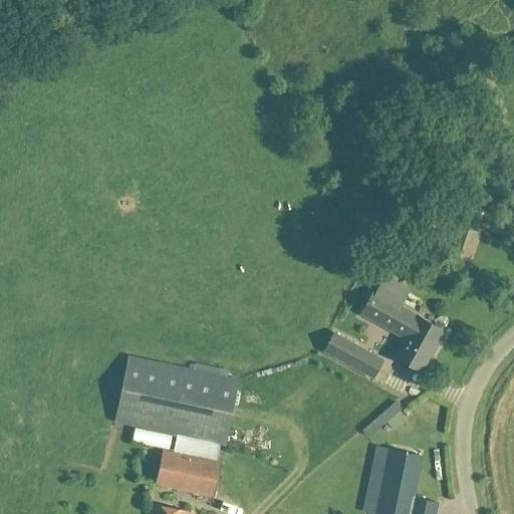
[(397,333),(398,330),(409,335),(397,358),(422,371),(434,347),(436,348),(445,332),(418,318),(418,319),(407,313),(400,309),(408,292),(381,278),(368,303),(367,303),(361,313),(370,318),(370,319),(397,333)]
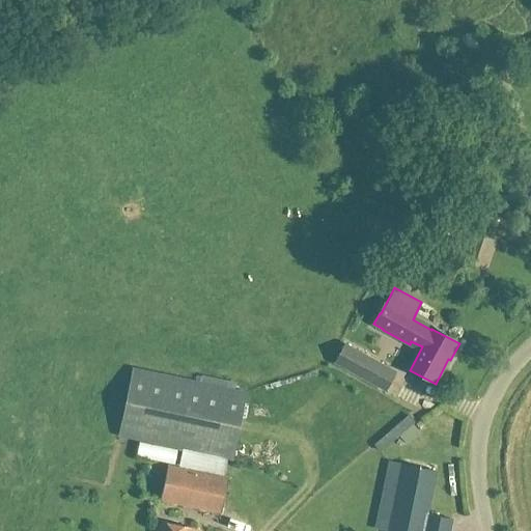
[(376,364),(344,345),(334,364),(367,382),(376,364)]
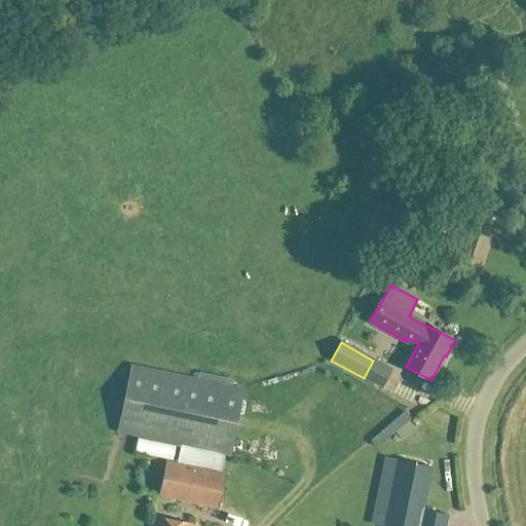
[(130,365),(116,431),(178,445),(174,463),(166,462),(159,496),(218,509),(225,475),(218,474),(221,454),(229,456),(242,388),(130,365)]
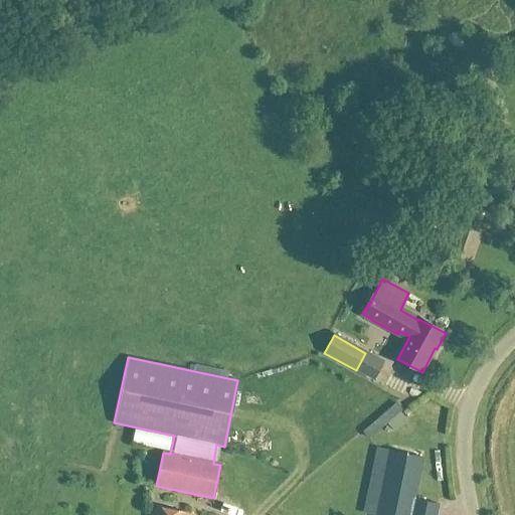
[(425,414),(443,419),(446,409),(428,403),(425,414)]
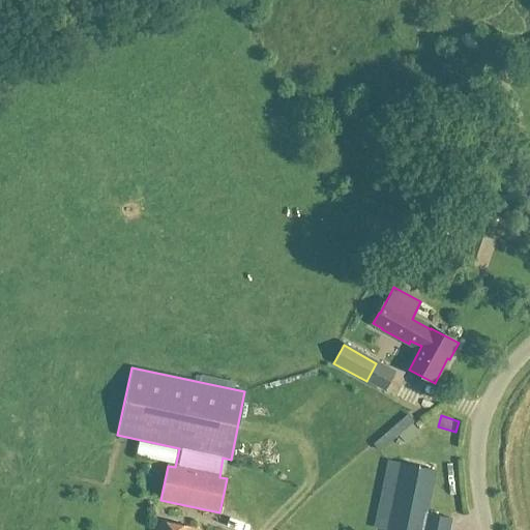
[(376,527),(387,529),(448,529),(451,519),(428,514),(436,471),(389,462),(376,527)]
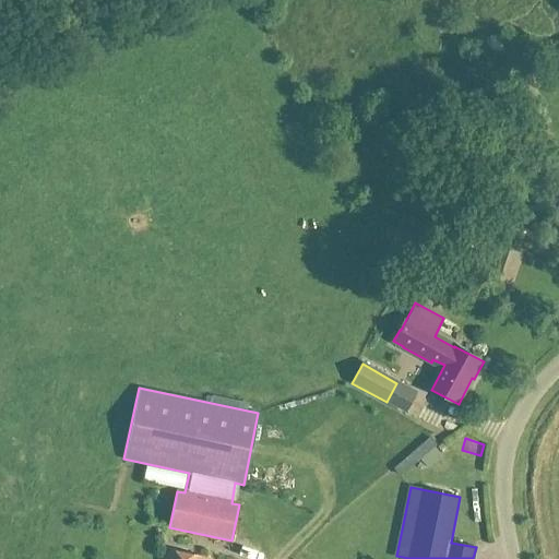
[(203,558),(203,557),(165,549),(163,558),(203,558)]
